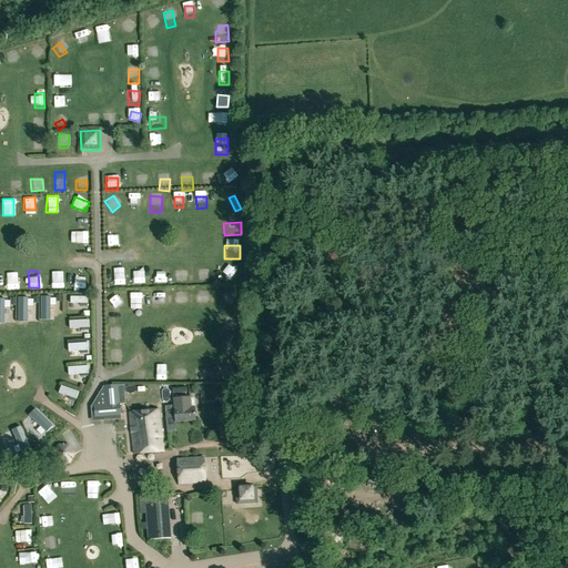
[(111,286),(122,285),(122,273),(111,274),(111,286)]
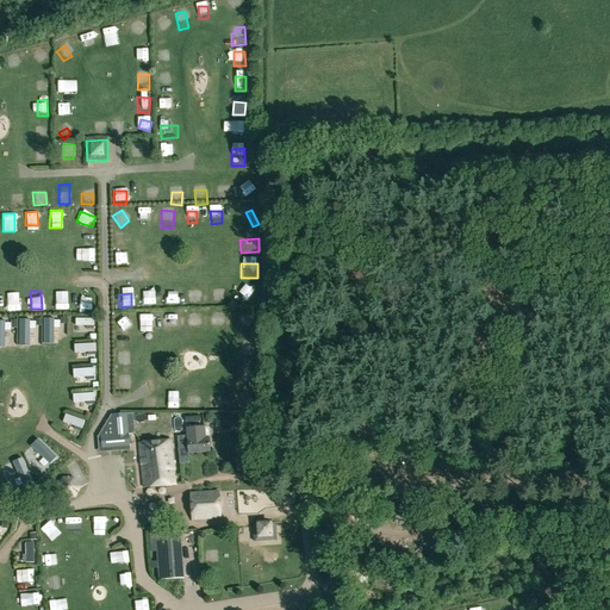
[(190,293),(191,307),(200,307),(200,293),(190,293)]
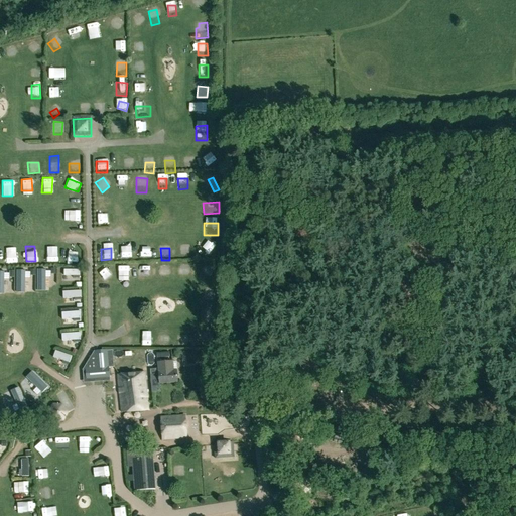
[(181,248),(181,260),(189,260),(190,248),(181,248)]
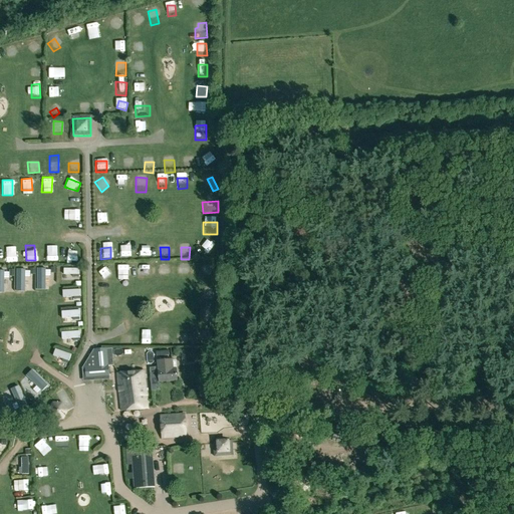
[(130,259),(130,248),(120,248),(120,259),(130,259)]
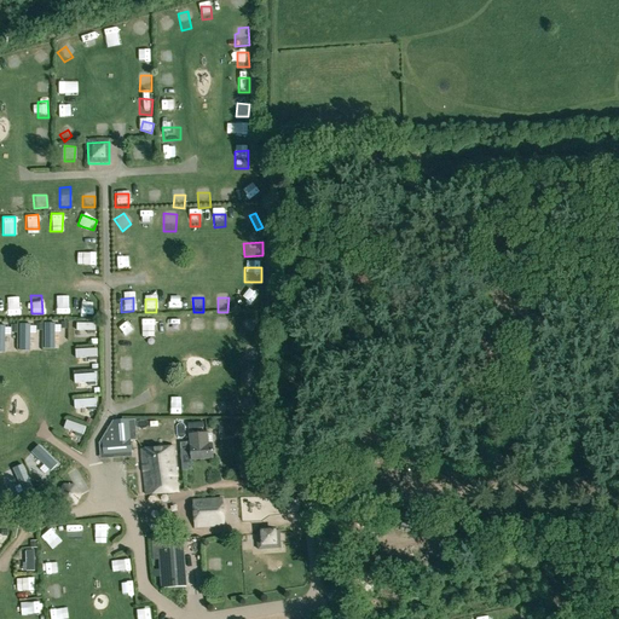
[(91,314),(92,301),(80,300),(80,314),(91,314)]
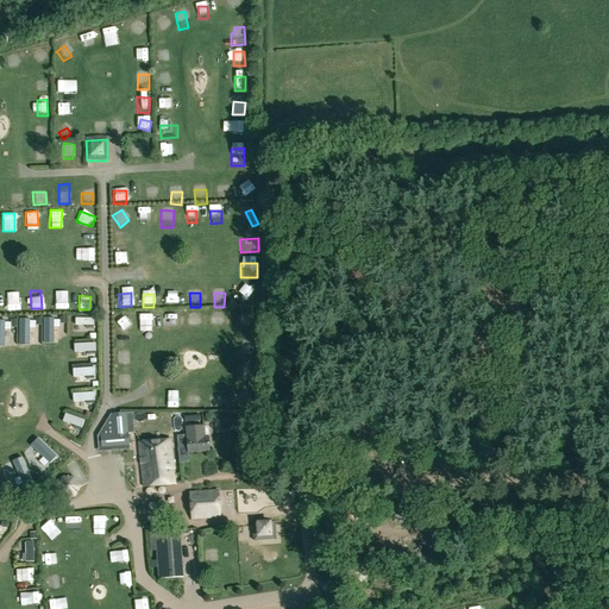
[(67,296),(55,296),(55,308),(66,308),(67,296)]
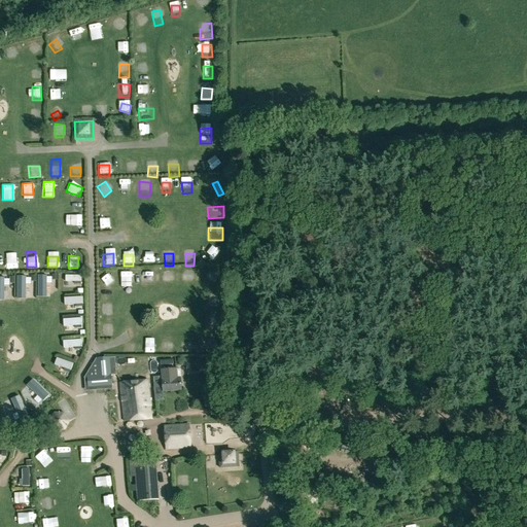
[(141,284),(152,284),(152,273),(142,272),(141,284)]
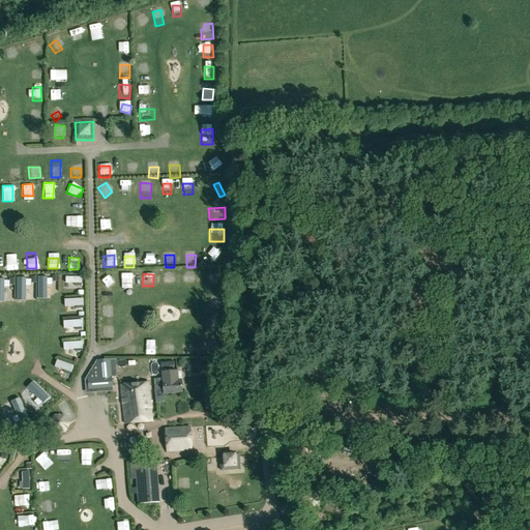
[(122,274),(123,285),(131,285),(131,274),(122,274)]
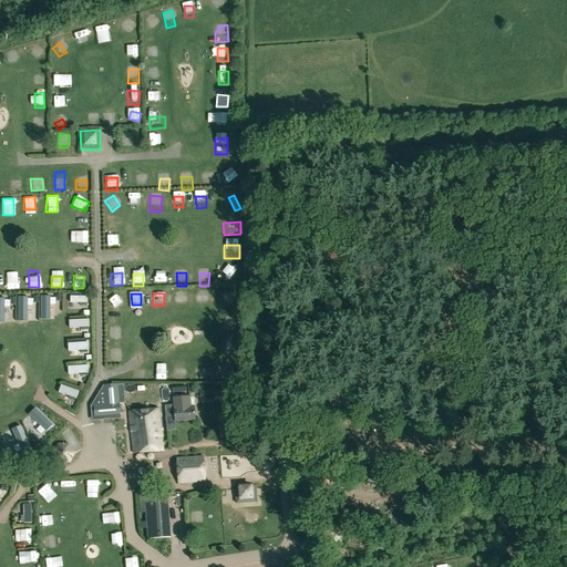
[(174,305),(186,306),(186,294),(175,294),(174,305)]
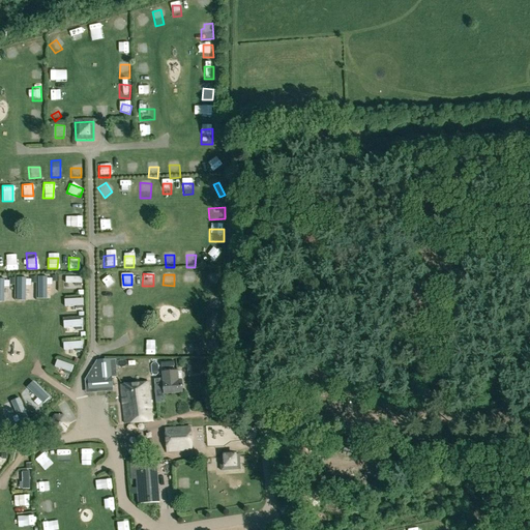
[(195,286),(195,275),(184,274),(183,286),(195,286)]
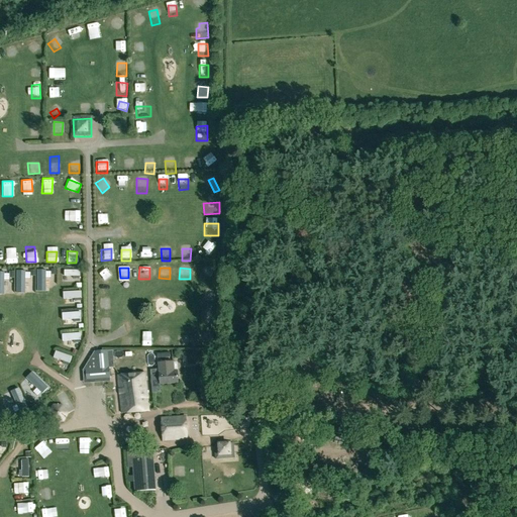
[(151,307),(154,316),(164,313),(161,304),(151,307)]
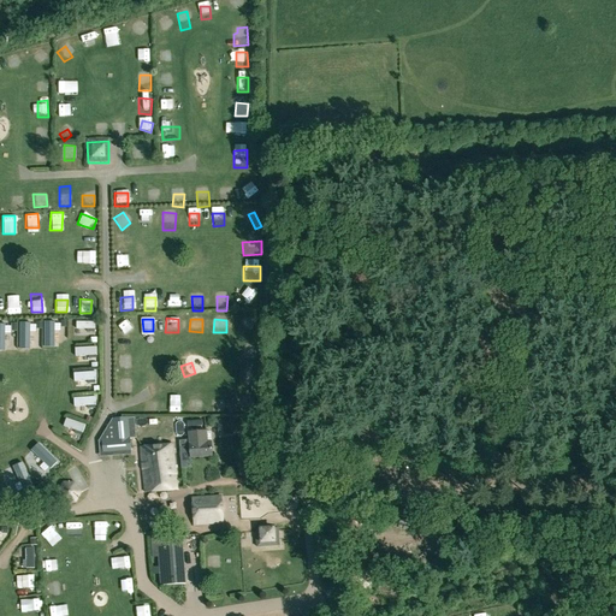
[(118,394),(129,394),(130,380),(118,380),(118,394)]
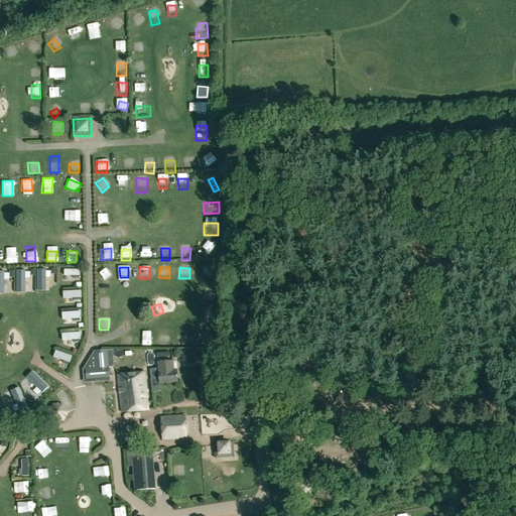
[(131,347),(131,336),(119,337),(120,348),(131,347)]
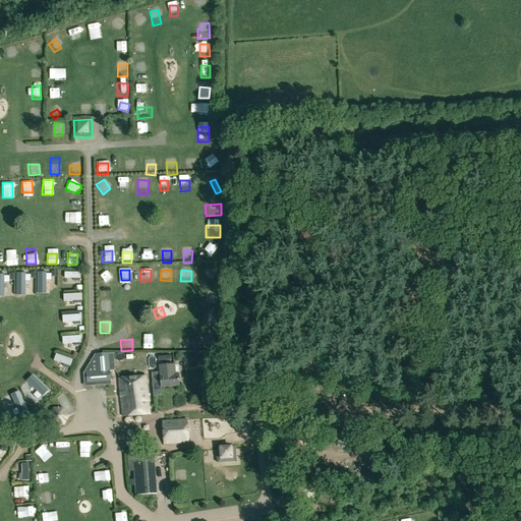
[(96,372),(85,373),(87,385),(111,382),(110,371),(116,371),(115,365),(114,353),(109,354),(95,355),(96,372)]
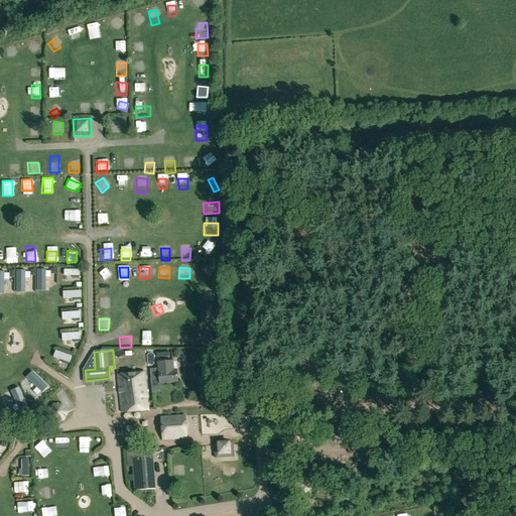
[(159,384),(177,383),(176,371),(172,371),(172,362),(158,363),(159,384)]
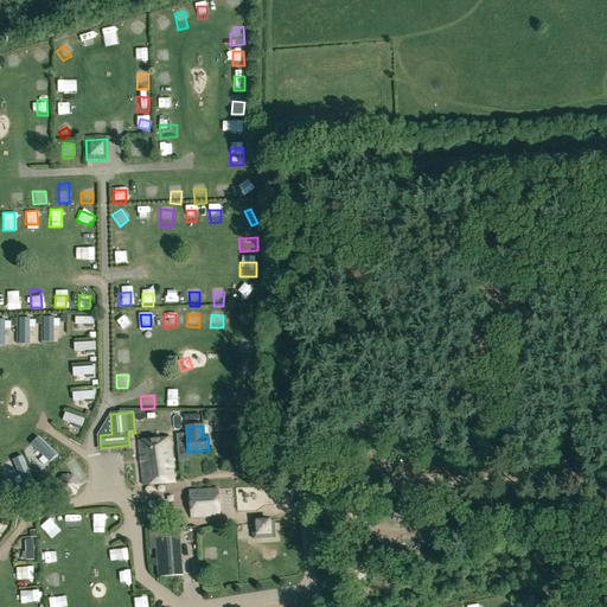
[(270,435),(287,435),(286,426),(270,426),(270,435)]
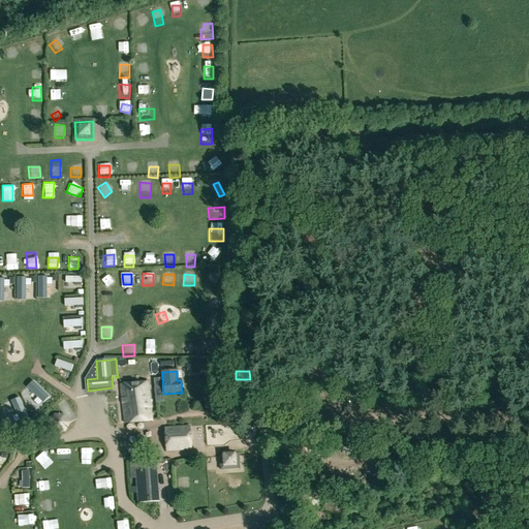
[(120,384),(125,425),(152,422),(148,381),(120,384)]
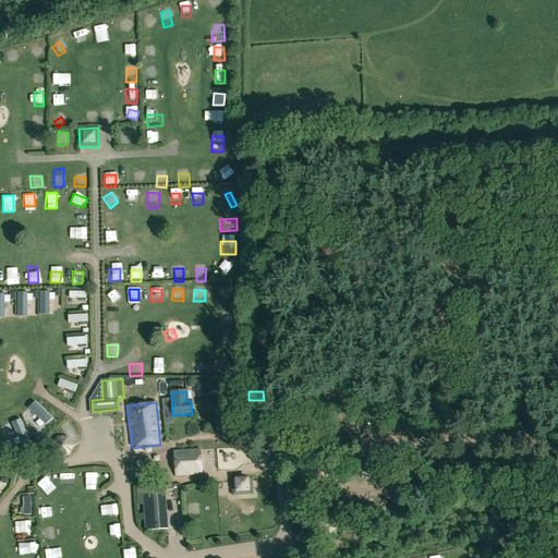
[(52,422),(57,415),(41,404),(37,410),(52,422)]
